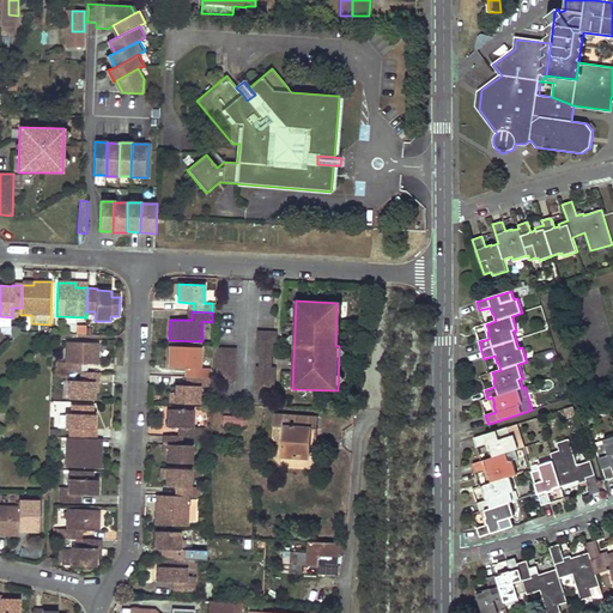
[(272,357),(275,357),(277,332),(258,332),(256,356),(261,356),(272,357)]
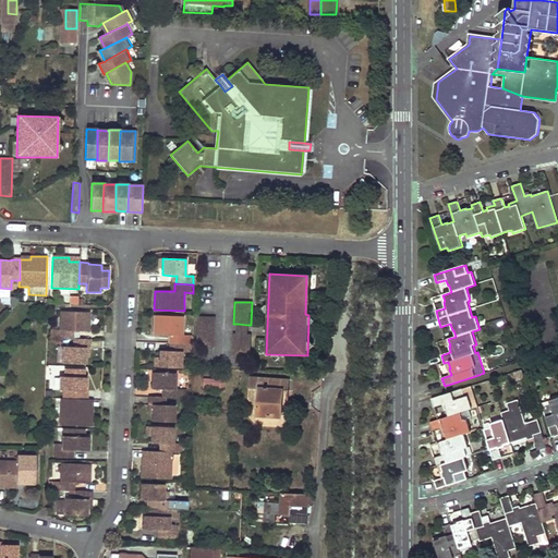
[(60,312),(59,330),(51,330),(51,339),(70,339),(70,331),(73,331),(89,331),(89,312),(60,312)]
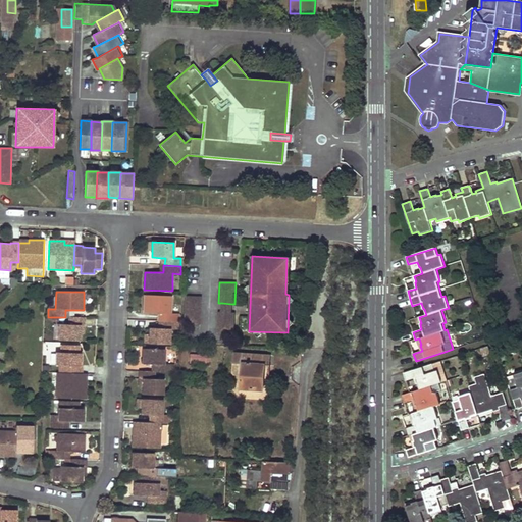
[(144,295),(144,313),(158,314),(162,314),(161,321),(162,321),(178,321),(178,314),(171,314),(172,296),(144,295)]
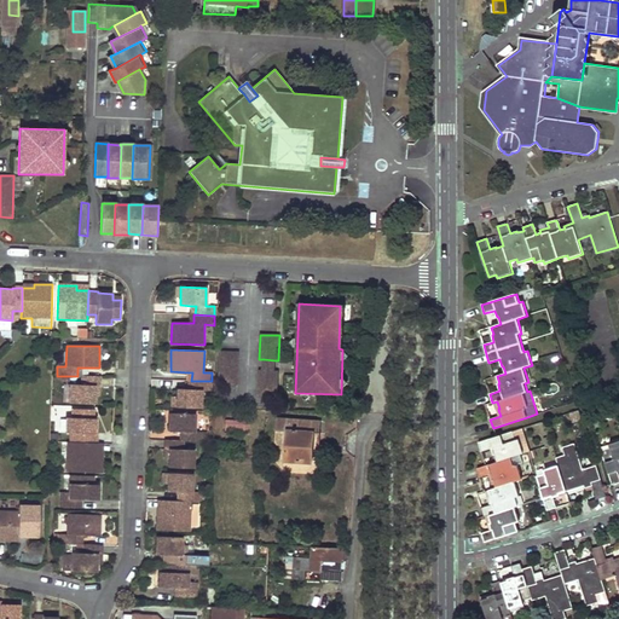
[(238,352),(219,352),(218,385),(237,385),(238,352)]
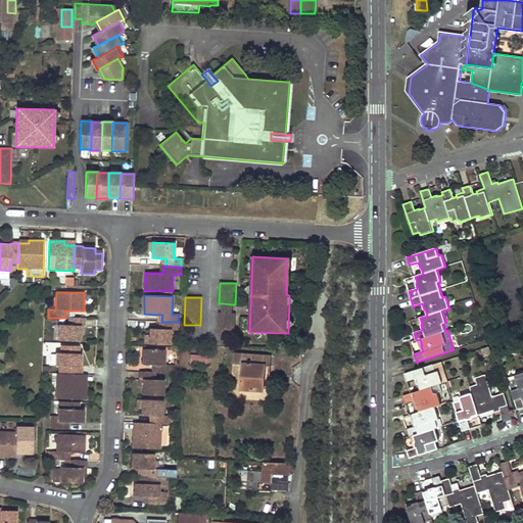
[(232,304),(223,303),(223,314),(231,314),(232,304)]
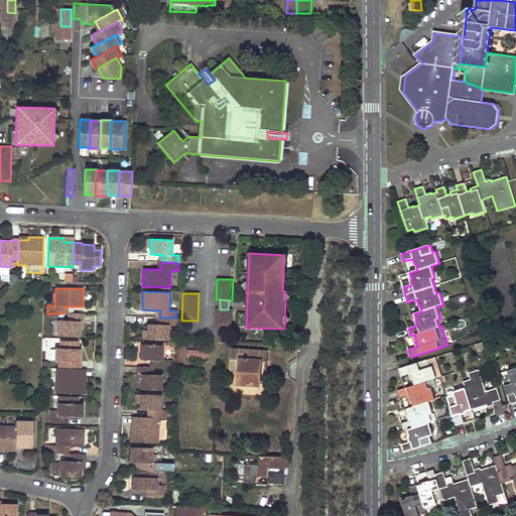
[(220,309),(216,308),(215,330),(232,331),(232,309),(228,309),(220,309)]
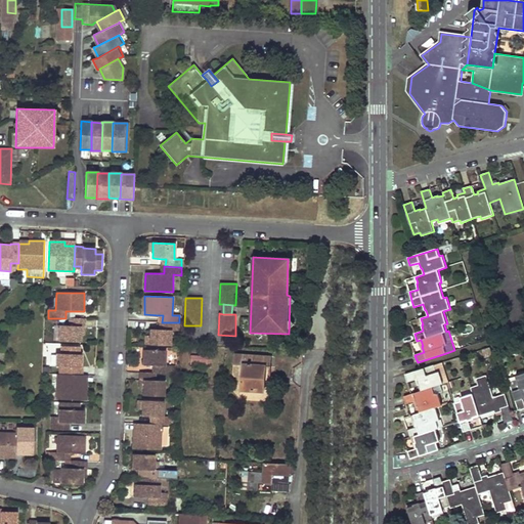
[(69,318),(69,325),(59,325),(59,341),(81,342),(81,335),(82,326),(85,326),(86,318),(69,318)]
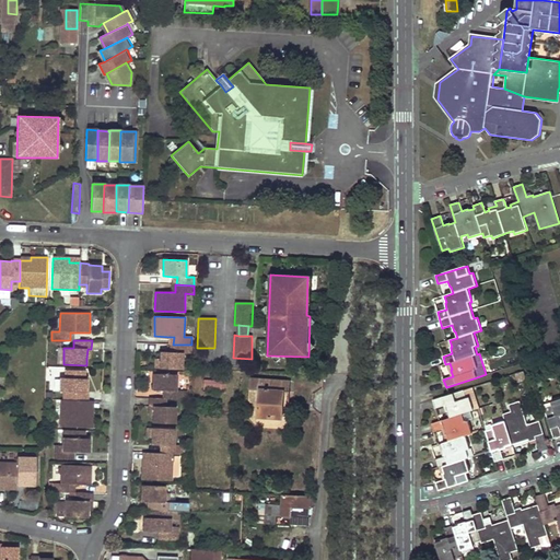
[(160,359),(160,369),(183,369),(183,353),(191,353),(191,345),(174,345),(174,352),(170,352),(160,352),(160,359)]
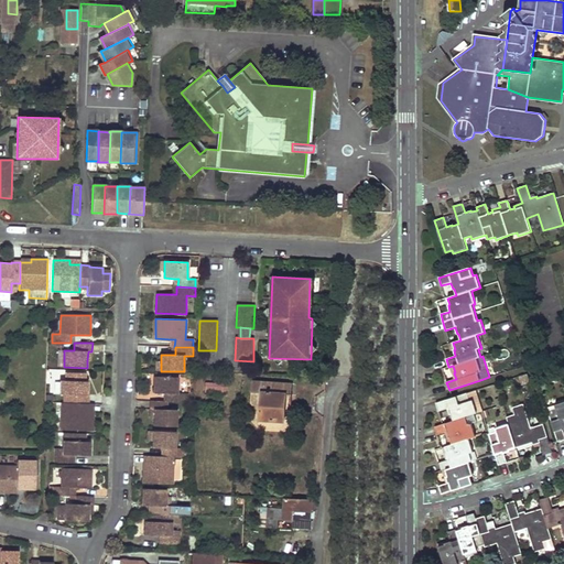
[(47,369),(47,379),(62,380),(63,370),(47,369)]
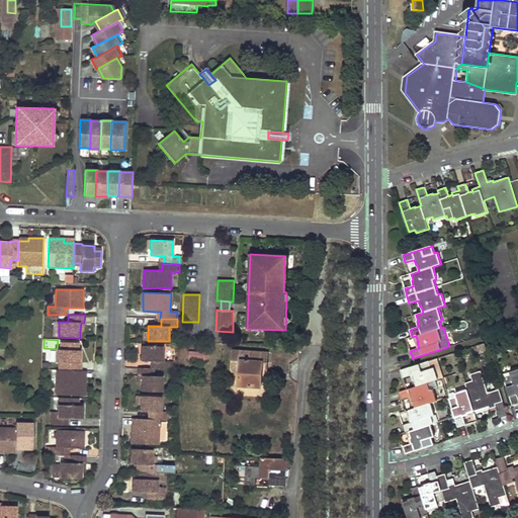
[(63,363),(63,370),(82,371),(82,363),(80,363),(81,351),(78,350),(76,350),(76,343),(60,343),(60,350),(55,350),(55,362),(58,363),(63,363)]
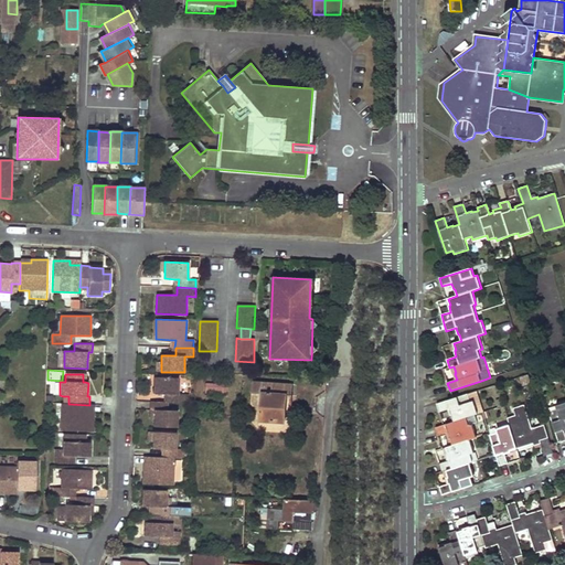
[(179,377),(155,377),(153,394),(164,394),(169,394),(168,402),(185,403),(185,394),(178,394),(179,377)]
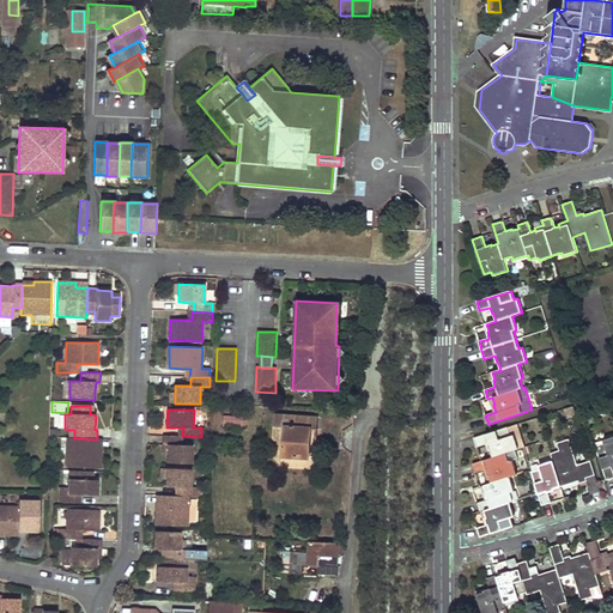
[(319,417),(274,413),(273,426),(284,428),(281,459),(310,460),(311,445),(316,445),(319,417)]
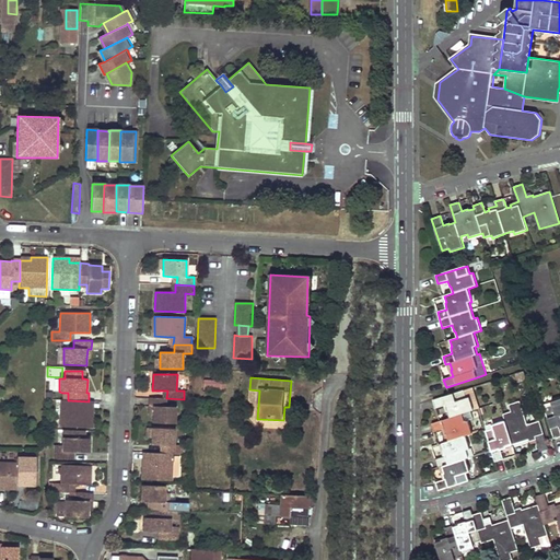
[(224,381),(203,380),(202,389),(224,391),(224,381)]
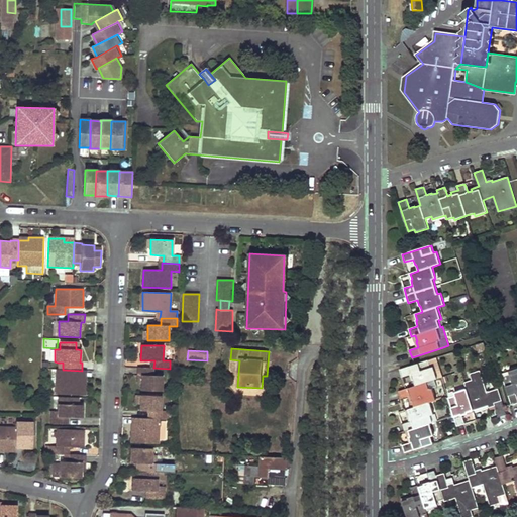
[(442,377),(436,357),(399,370),(402,377),(410,375),(412,380),(414,380),(415,386),(398,392),(401,399),(410,396),(411,401),(412,401),(414,407),(408,409),(410,415),(409,415),(411,421),(402,424),(404,432),(408,430),(410,436),(409,437),(411,442),(402,445),(405,452),(433,443),(431,436),(433,435),(430,423),(432,422),(430,415),(433,414),(429,402),(435,400),(432,389),(436,387),(434,380),(442,377)]
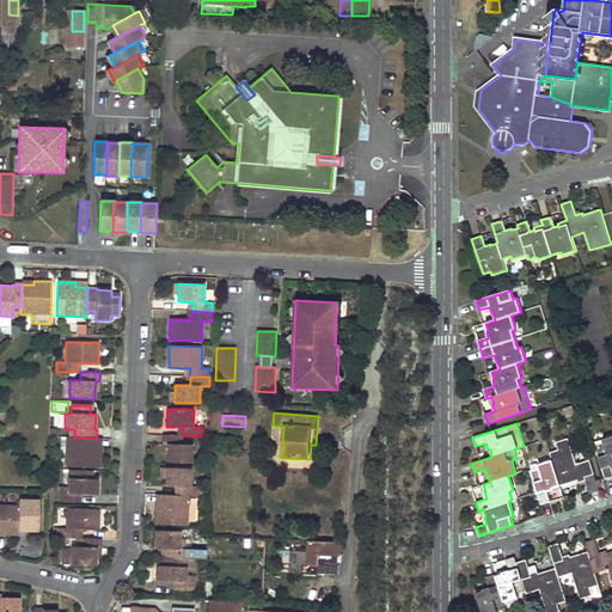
[(193,445),(182,445),(182,435),(178,435),(163,435),(163,445),(166,445),(166,454),(166,461),(191,463),(193,445)]
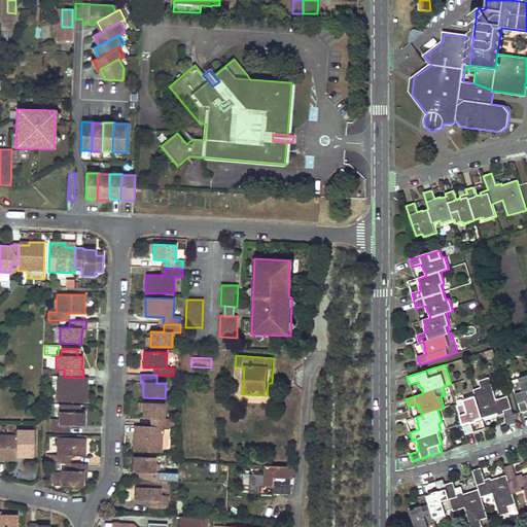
[(526,376),(519,379),(519,381),(512,384),(521,413),(526,411),(526,403),(526,401),(526,400),(526,376)]
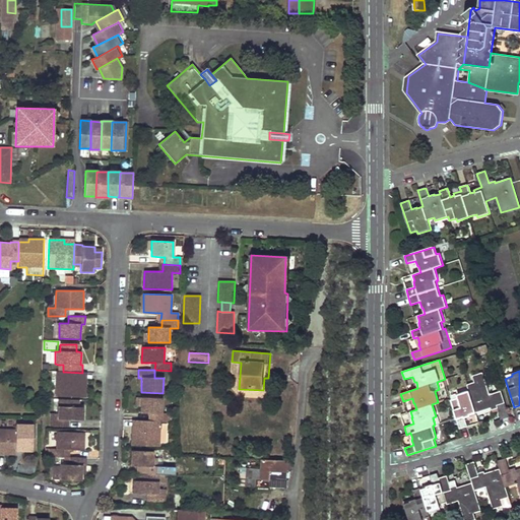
[(58,372),(57,397),(85,397),(85,383),(81,383),(82,373),(63,372),(58,372)]
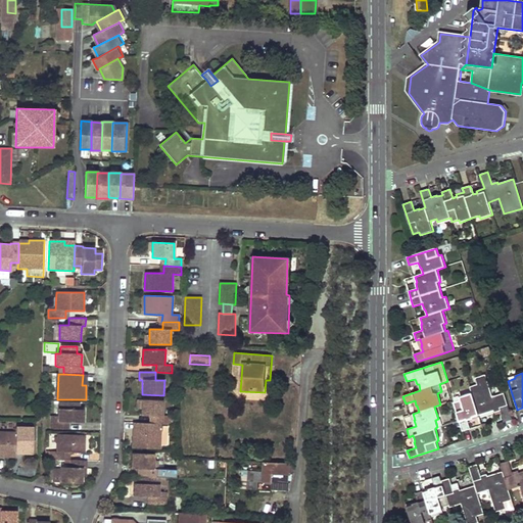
[(504,422),(512,420),(504,393),(493,396),(486,375),(475,378),(477,384),(470,386),(472,393),(460,397),(461,400),(454,402),(463,431),(470,429),(467,421),(473,419),(473,417),(479,416),(493,411),(494,413),(501,411),(504,422)]
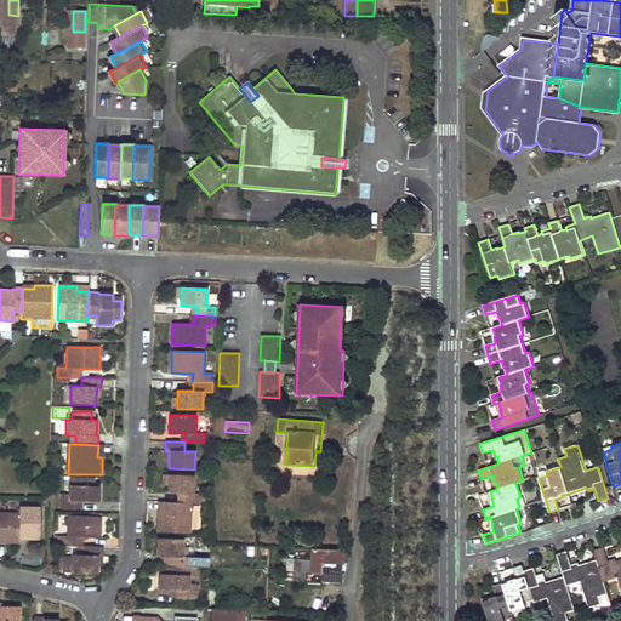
[(194,477),(167,476),(167,486),(166,494),(178,494),(183,494),(183,503),(192,503),(203,503),(203,494),(194,494),(194,477)]
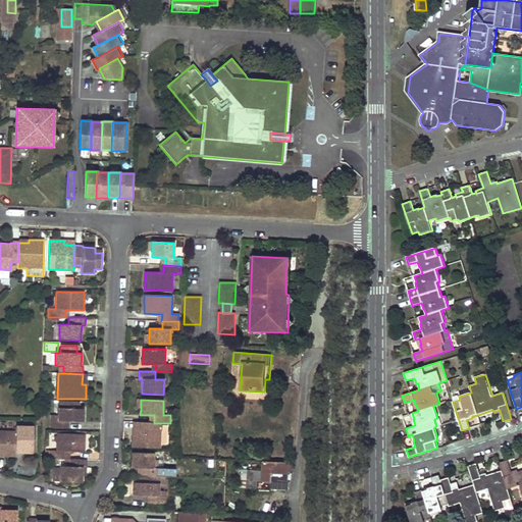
[(63,401),(63,408),(58,408),(58,415),(50,415),(50,427),(65,428),(65,421),(69,421),(84,422),(84,409),(80,409),(80,402),(63,401)]
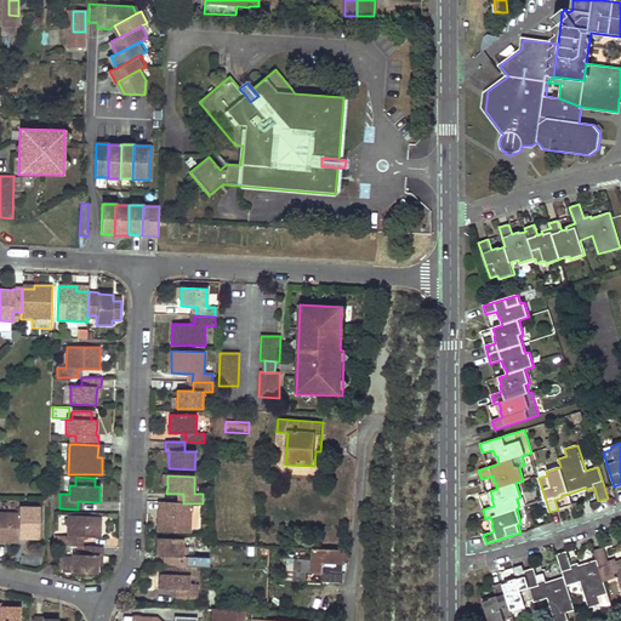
[(157,533),(191,534),(192,503),(183,503),(178,502),(163,502),(161,514),(158,514),(157,533)]
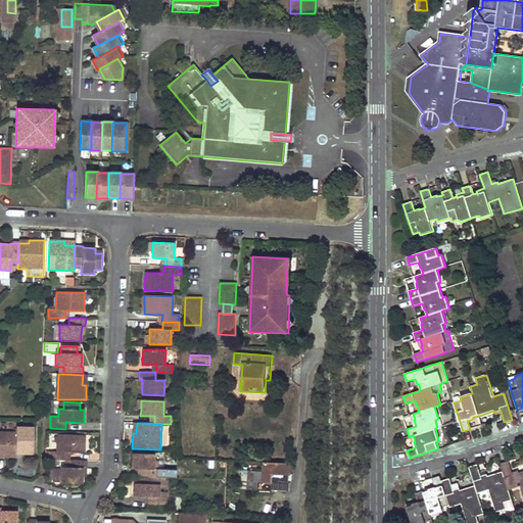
[(0,437),(0,456),(16,457),(16,453),(35,454),(35,428),(15,428),(15,433),(15,438),(0,437)]
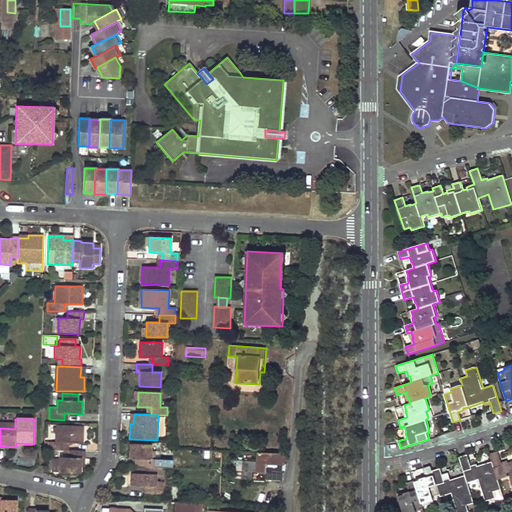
[(56,425),(56,442),(48,442),(48,449),(65,450),(65,443),(68,443),(83,443),(84,426),(56,425)]
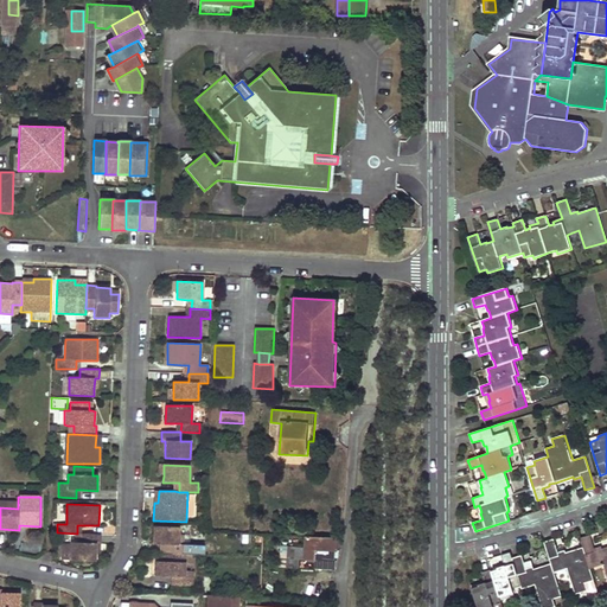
[(179,526),(153,526),(153,544),(160,544),(165,544),(165,553),(195,554),(196,545),(190,544),(190,535),(179,535),(179,526)]
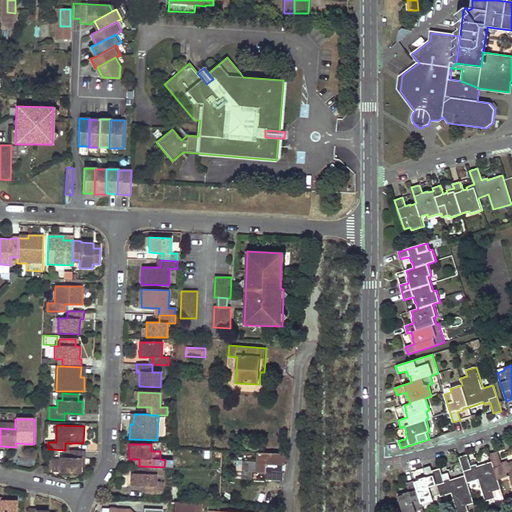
[(80,473),(81,467),(81,458),(85,458),(85,451),(69,450),(69,457),(60,457),(59,472),(80,473)]
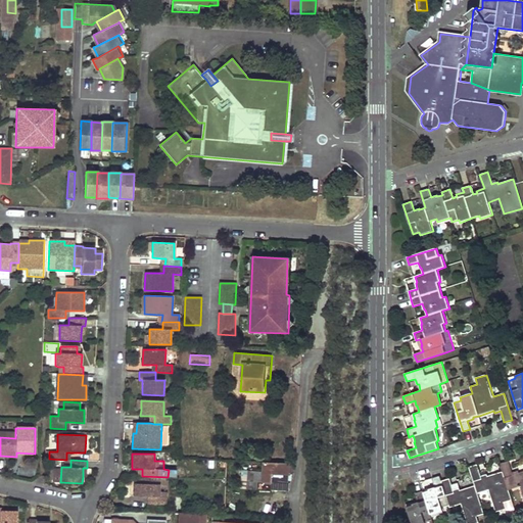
[(429,489),(429,490),(423,492),(423,490),(415,493),(418,503),(412,504),(413,506),(407,507),(411,522),(432,522),(430,514),(442,511),(441,508),(448,506),(449,508),(461,504),(467,522),(477,522),(478,522),(476,516),(484,514),(477,493),(488,489),(495,512),(506,509),(504,503),(512,500),(509,490),(520,486),(522,496),(522,471),(519,473),(518,471),(512,473),(508,461),(501,464),(503,472),(487,476),(486,474),(486,475),(481,476),(480,475),(477,465),(469,467),(475,485),(460,490),(460,488),(454,490),(449,479),(441,481),(439,476),(432,479),(435,487),(429,489)]
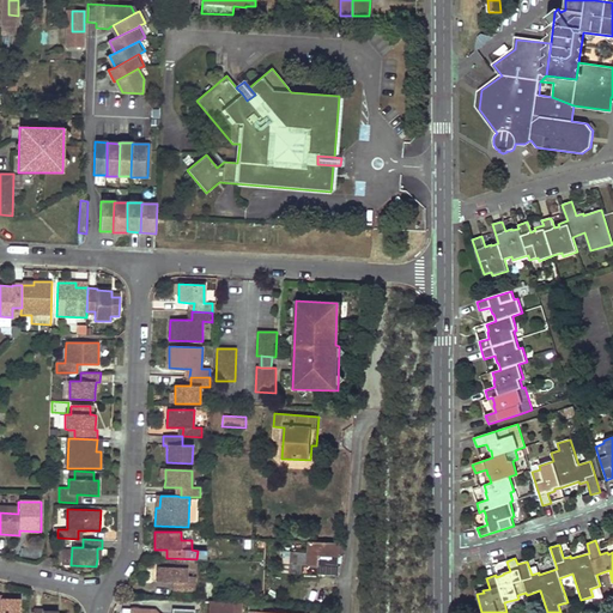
[(343,542),(310,541),(309,553),(301,552),(299,565),(320,566),(321,556),(340,556),(343,542)]
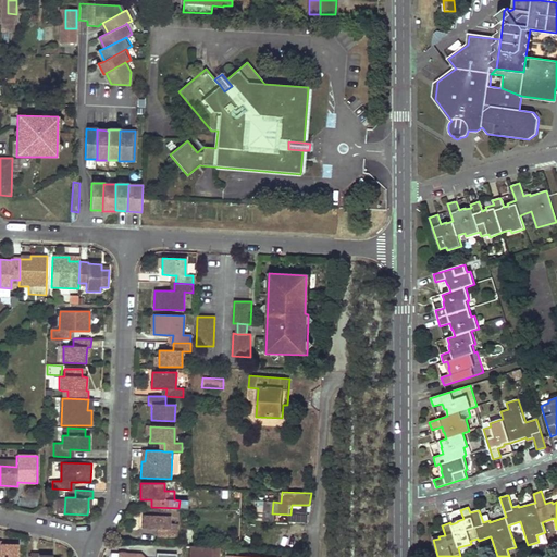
[(148,507),(148,515),(143,515),(143,529),(158,529),(161,529),(161,536),(177,537),(178,524),(170,523),(171,517),(178,517),(178,508),(151,507),(148,507)]
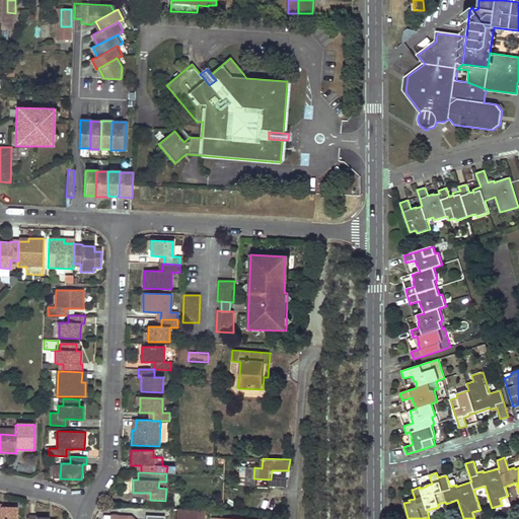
[(180,494),(173,494),(172,509),(177,509),(180,509),(180,494)]
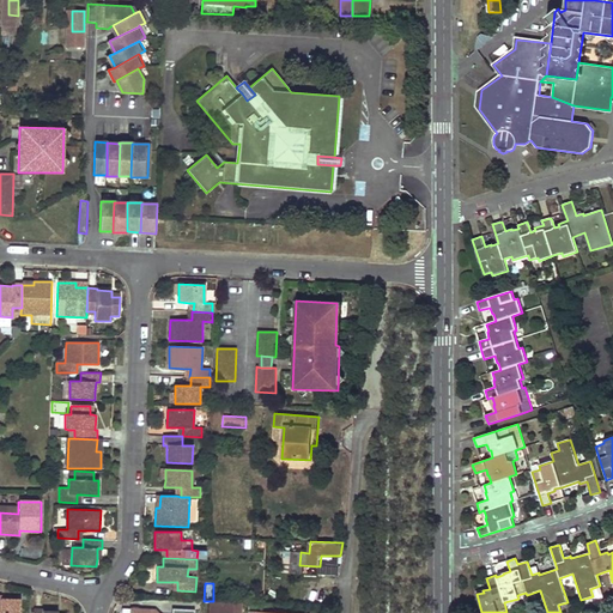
[(20,612),(20,600),(1,600),(1,596),(0,596),(0,612),(20,612)]
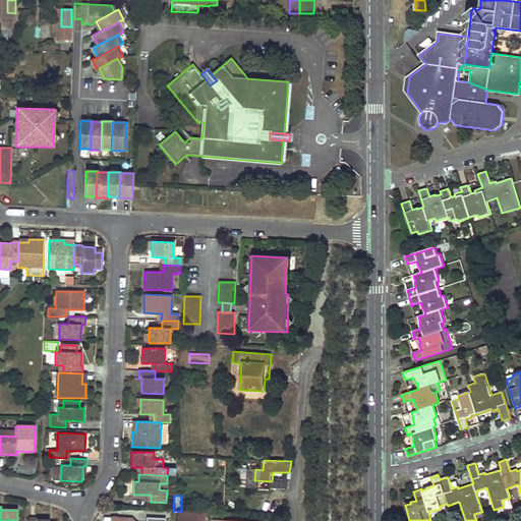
[(178,511),(177,520),(204,520),(205,513),(181,511),(178,511)]
